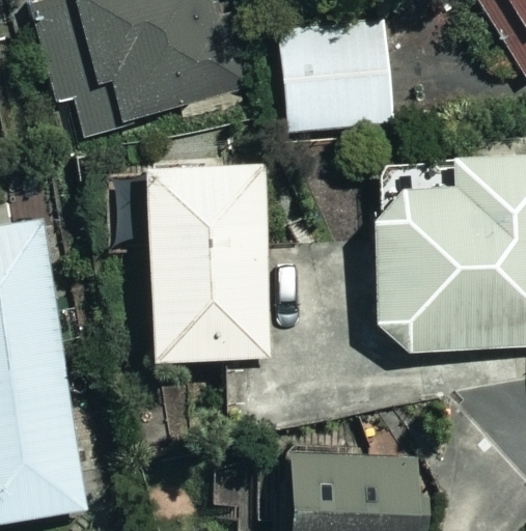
[(63,0),(33,9),(63,107),(77,103),(87,137),(250,87),(223,0),(63,0)]
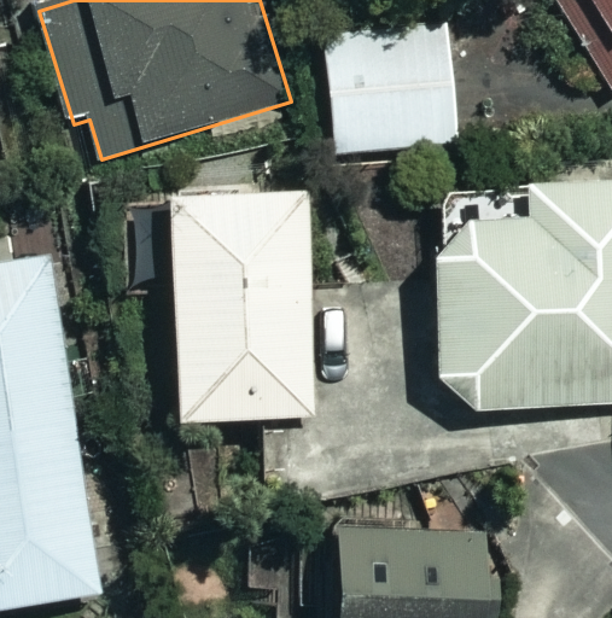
[(611,0),(565,0),(608,89),(611,88),(611,0)]
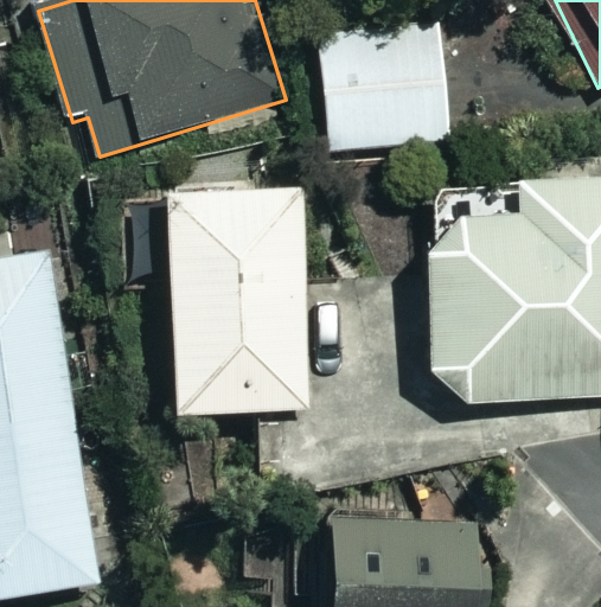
[(454,142),(446,24),(319,32),(327,151),(454,142)]
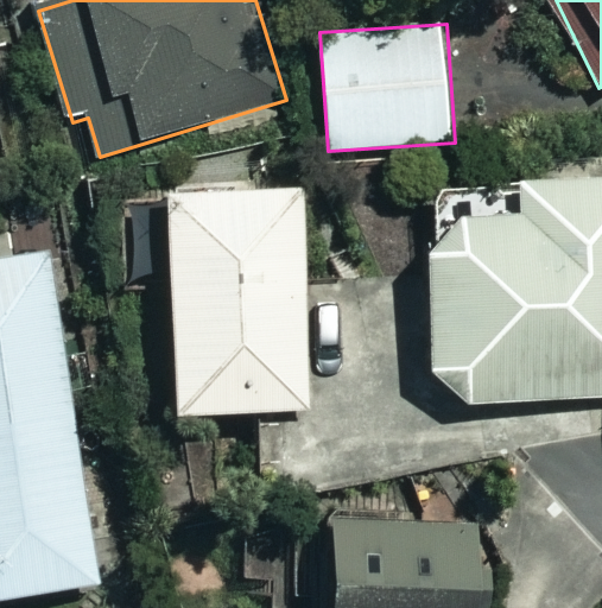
[(555,181),(520,182),(521,215),(509,215),(509,192),(436,194),(438,252),(428,252),(431,372),(466,403),(601,398),(601,156),(553,158),(555,181)]
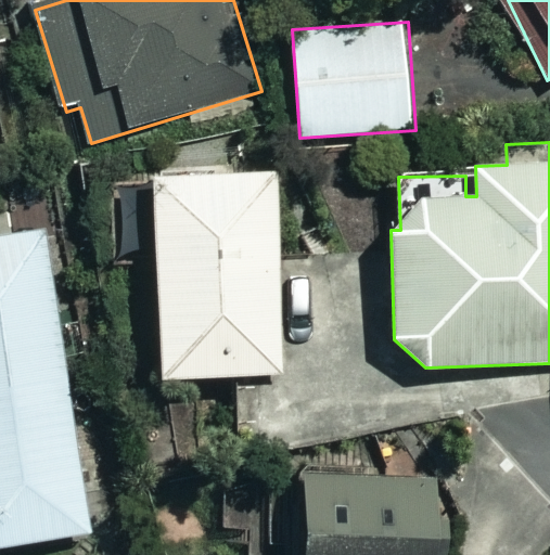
[(279,176),(154,179),(158,378),(283,376),(279,176)]
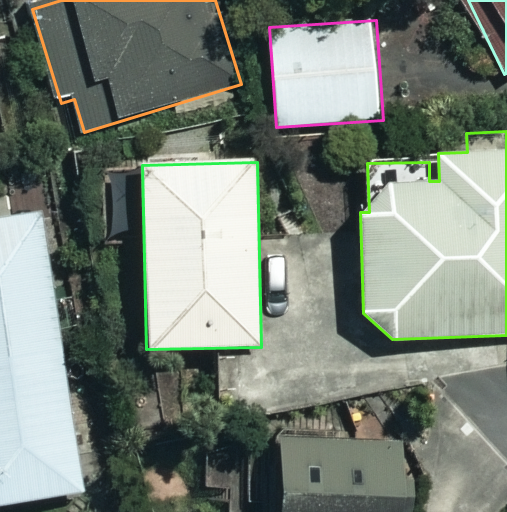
[(0,504),(82,494),(45,214),(0,219),(0,504)]
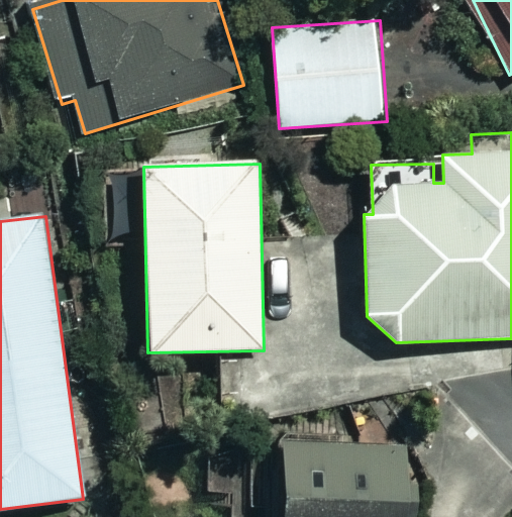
[(406,516),(409,448),(282,444),(279,516),(406,516)]
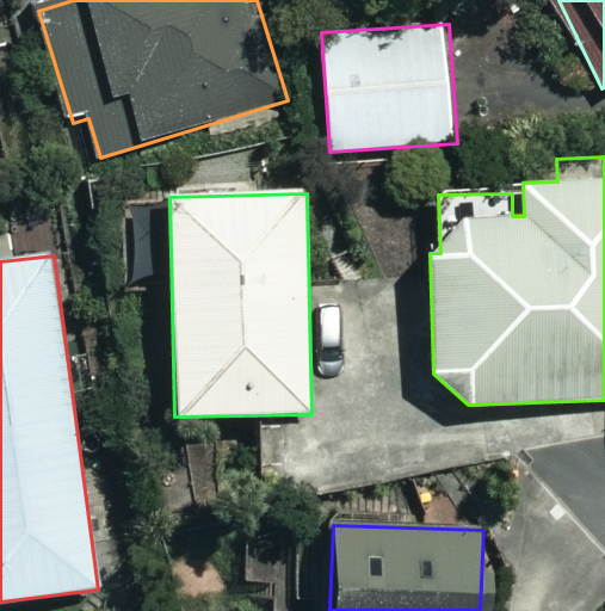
All buildings are outlined.
